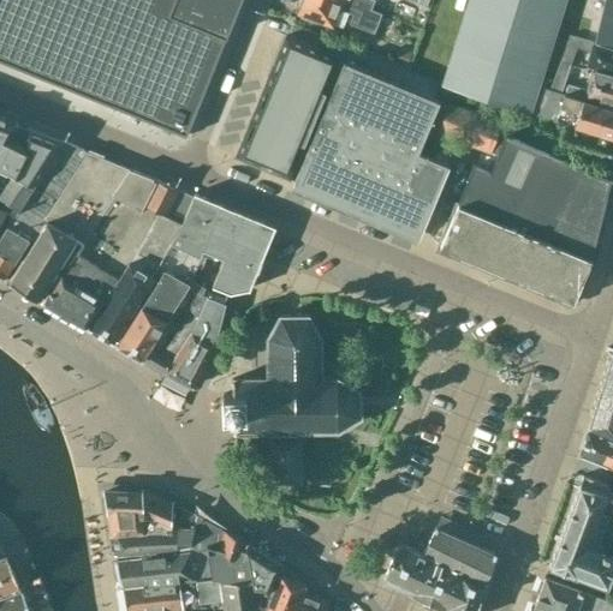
[(0,0),(0,64),(188,139),(242,0),(0,0)]
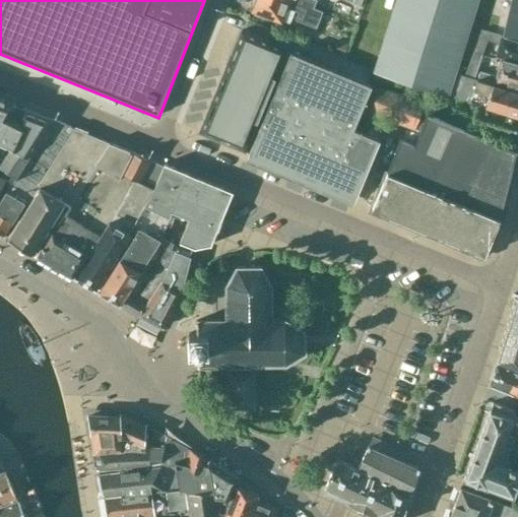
[(314,10),(286,0),(258,0),(258,1),(255,2),(253,8),(254,11),(253,14),(282,25),(287,11),(300,15),(297,23),(317,30),(323,15),(314,11),(314,10)]
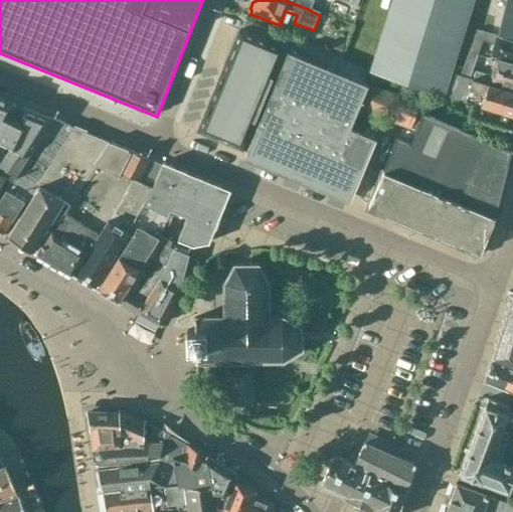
[(284,0),(311,10),(315,2),(309,0),(284,0)]
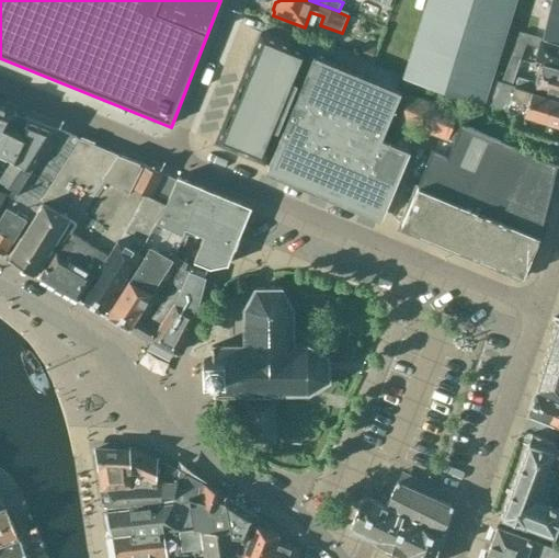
[(429,0),(405,80),(485,104),(493,76),(516,0),(429,0)]
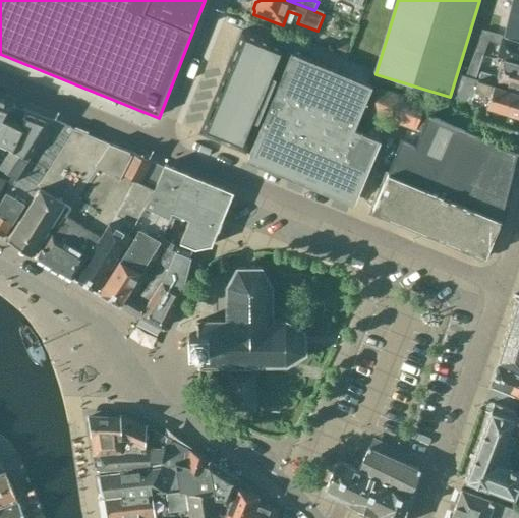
[(505,39),(518,42),(518,0),(513,0),(512,6),(505,39)]
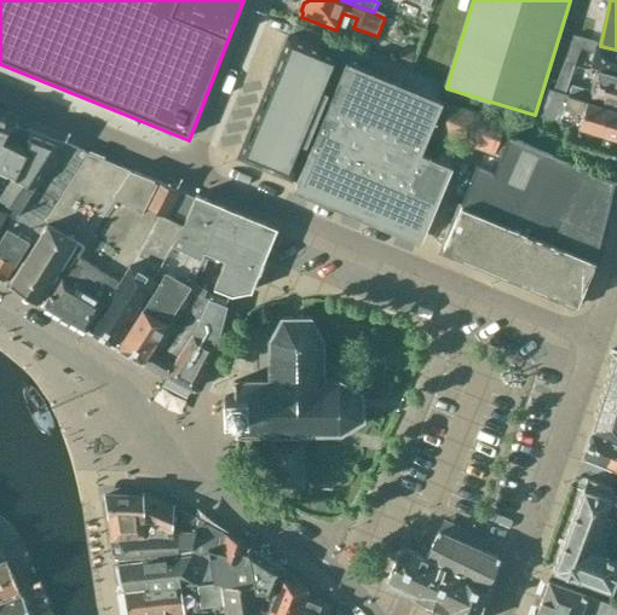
[(565,62),(577,65),(581,52),(595,56),(592,68),(616,75),(616,50),(600,46),(574,38),(565,62)]
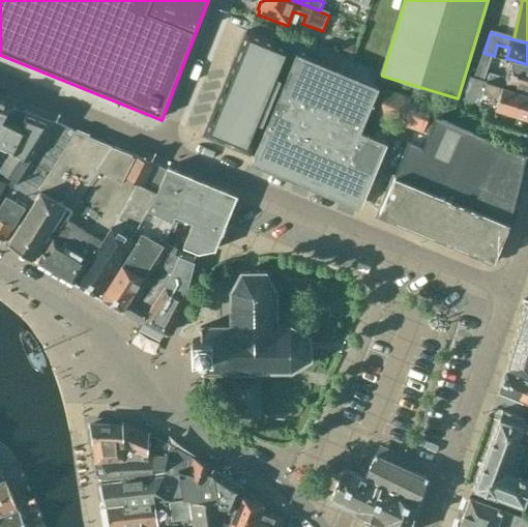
[(251,156),(293,53),(247,34),(204,138),(251,156)]
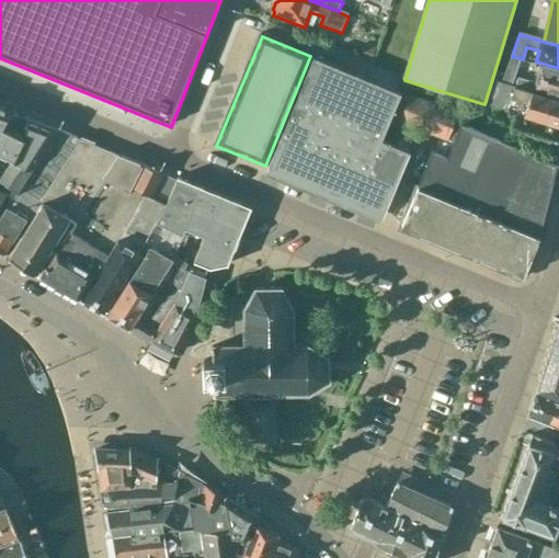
[(523,59),(512,56),(505,78),(514,80),(520,65),(521,66),(523,59)]
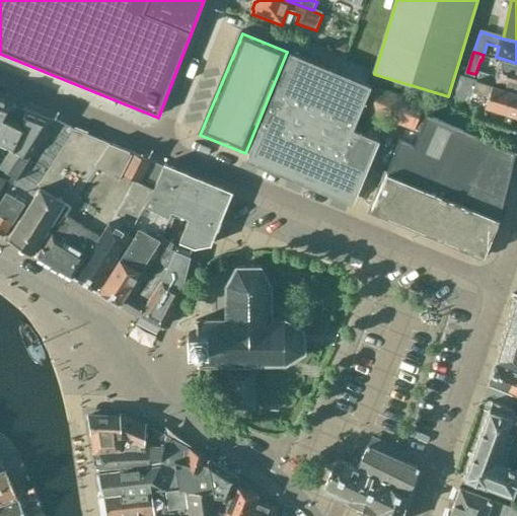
[(371,87),(345,76),(291,55),(249,155),(356,200),(379,142),(354,131),(371,87)]
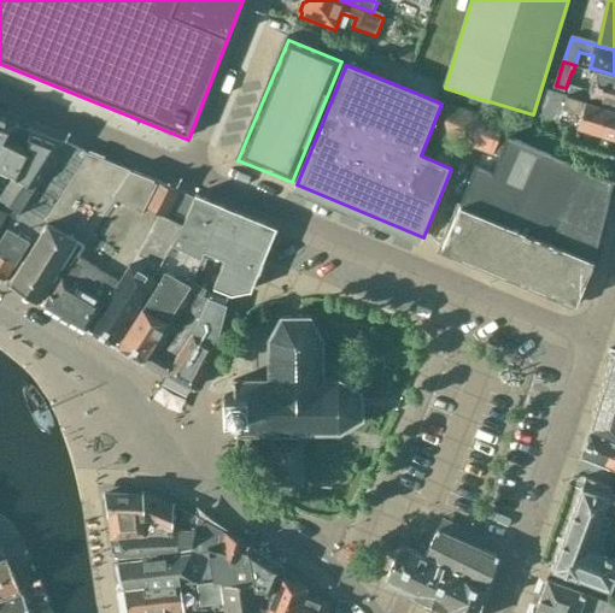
[(614,77),(595,71),(589,94),(570,88),(568,96),(614,111),(614,77)]
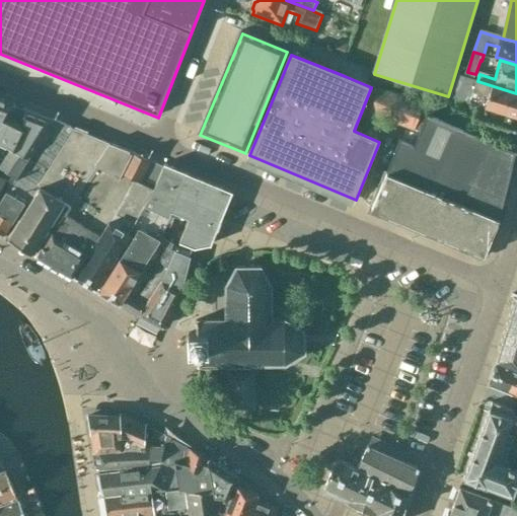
[(461,71),(456,70),(448,96),(516,118),(516,94),(459,77),(461,71)]
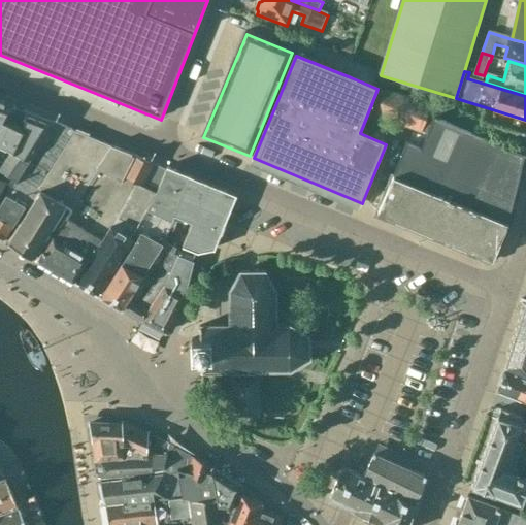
[(422,132),(431,110),(387,93),(377,115),(422,132)]
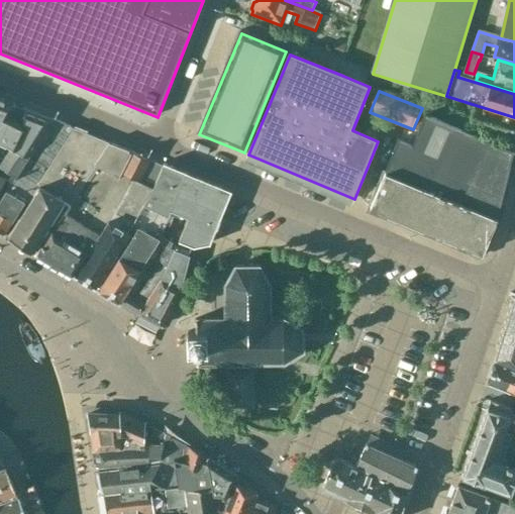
[(0,138),(16,106),(0,99),(0,138)]
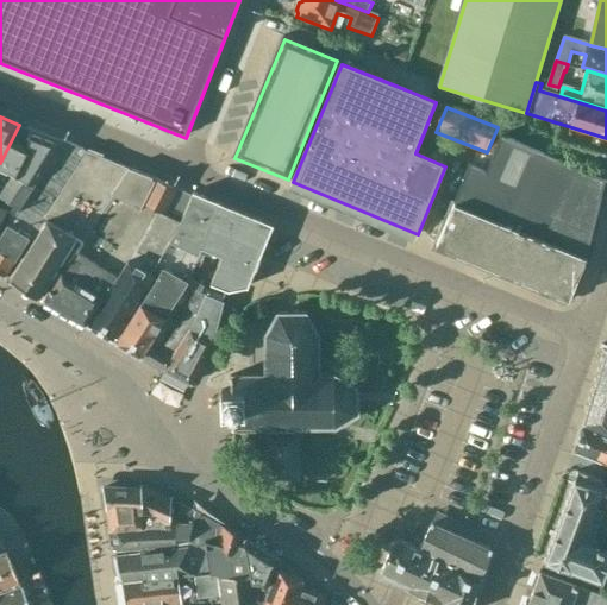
[(62,142),(19,125),(0,165),(0,166),(33,187),(62,142)]
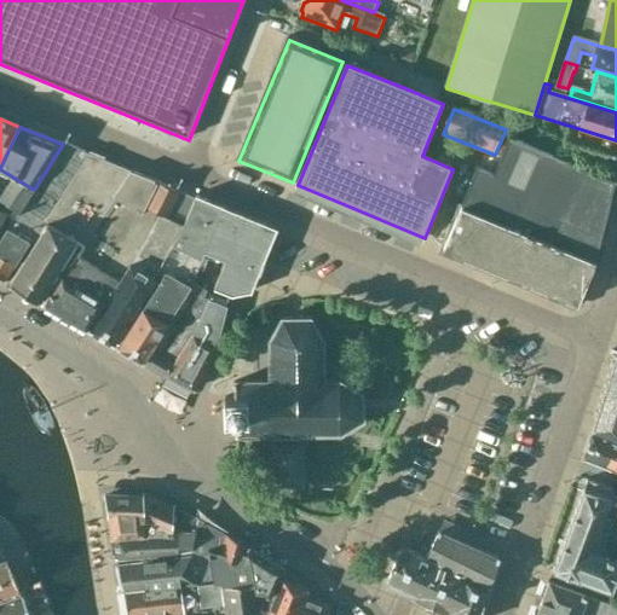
[(616,144),(570,131),(565,145),(564,155),(616,169),(616,144)]
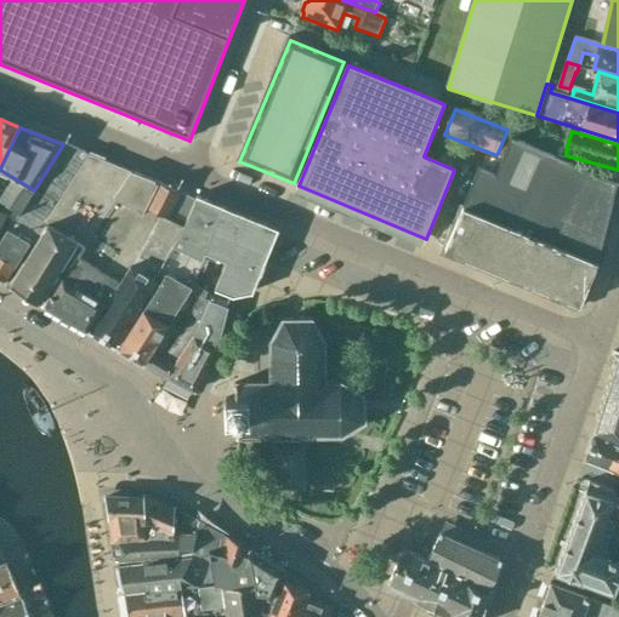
[(511,138),(501,163),(487,158),(482,170),(466,164),(458,183),(472,189),(446,251),(580,307),(598,263),(618,182),(511,138)]
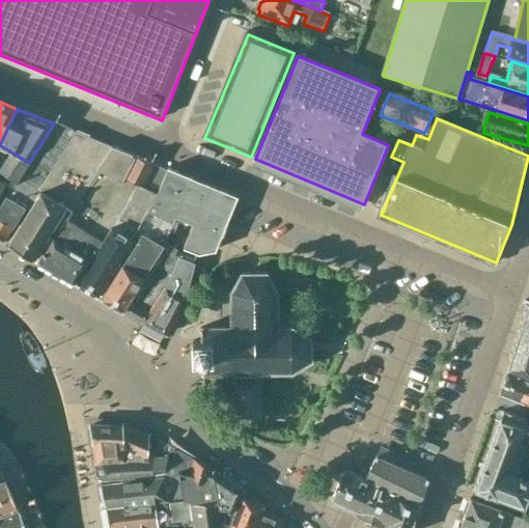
[(39,190),(76,133),(55,124),(0,210),(0,240),(5,244),(38,192),(38,191),(39,190)]
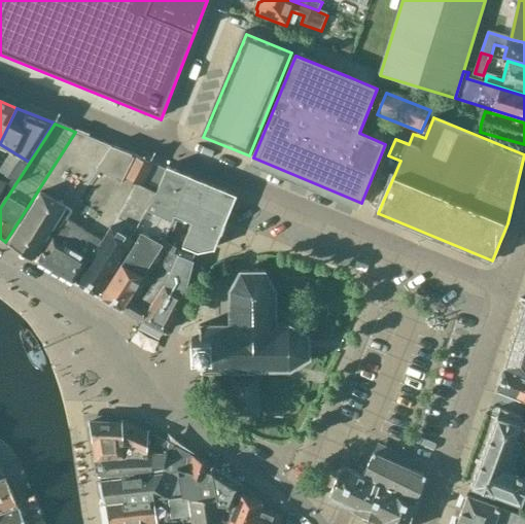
[(109,226),(110,228),(111,226),(132,239),(140,226),(154,193),(143,187),(153,165),(134,155),(111,147),(76,132),(38,190),(40,191),(65,206),(72,210),(68,217),(66,215),(38,260),(75,282),(101,240),(109,226)]
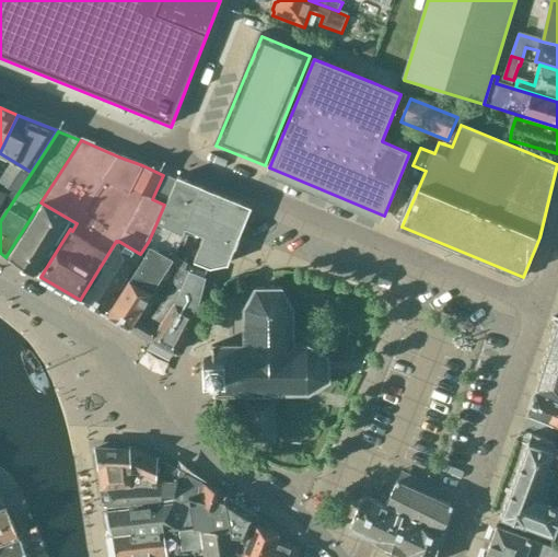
[(31,172),(0,153),(0,206),(2,202),(7,205),(12,189),(18,194),(31,172)]
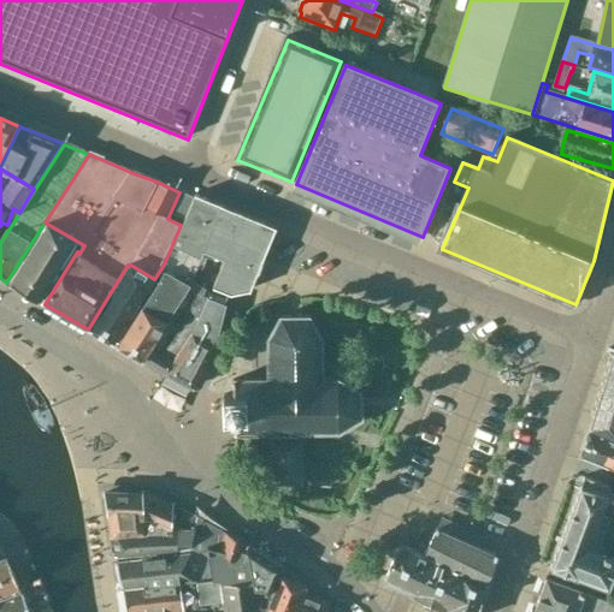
[(195,200),(179,192),(167,219),(181,225),(183,226),(195,200)]
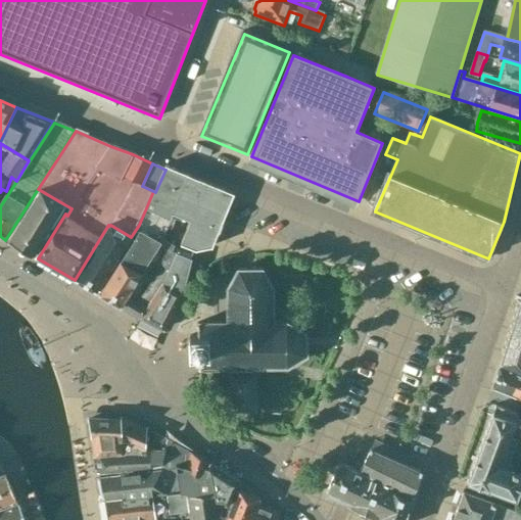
[(172,215),(184,221),(190,223),(182,246),(195,250),(195,251),(211,248),(212,249),(234,195),(167,168),(166,170),(155,192),(154,195),(176,204),(172,215)]
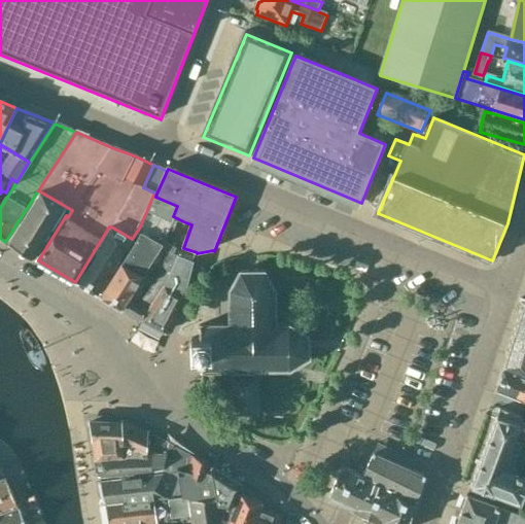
[(65,206),(40,191),(8,244),(34,258),(65,206)]
